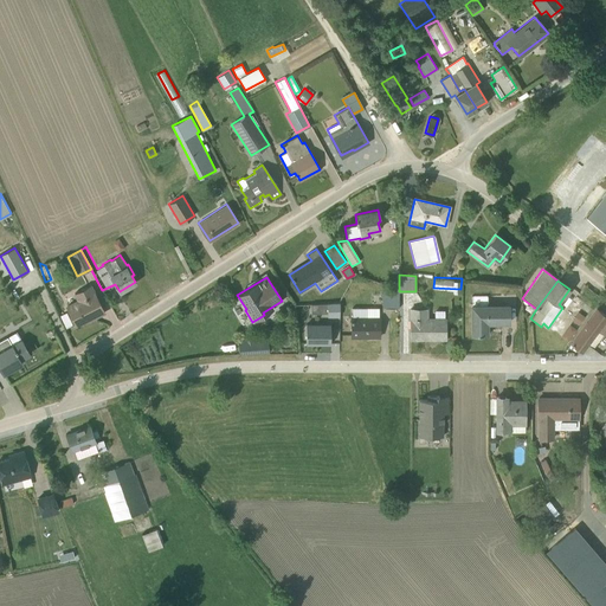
[(75,323),(76,324),(89,317),(90,320),(104,311),(90,284),(72,294),(76,300),(65,304),(69,311),(62,315),(68,327),(75,323)]
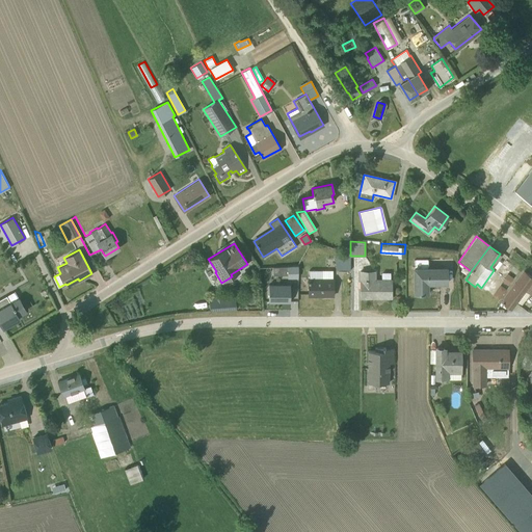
[(509,255),(503,250),(500,254),(490,267),(494,270),(497,272),(499,269),(504,261),(509,255)]
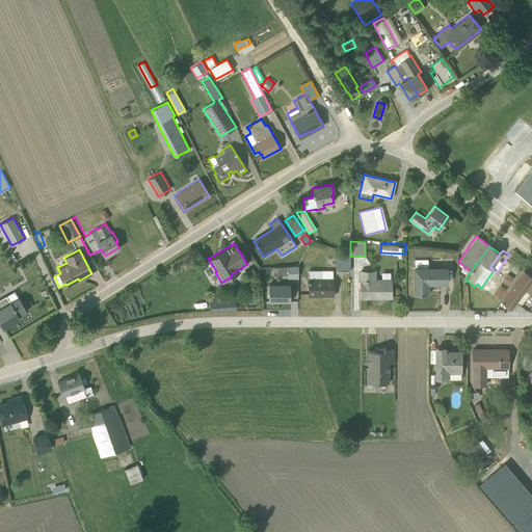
[(350,258),(335,259),(335,270),(350,270),(350,258)]
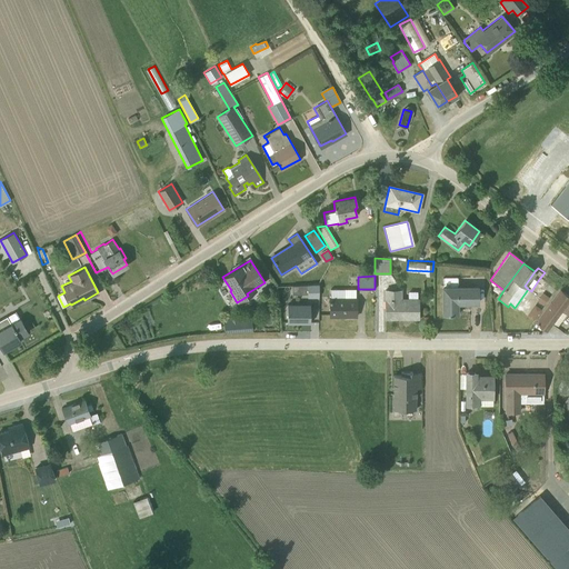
[(457,278),(442,278),(442,313),(457,313),(457,305),(478,303),(478,286),(457,286),(457,278)]
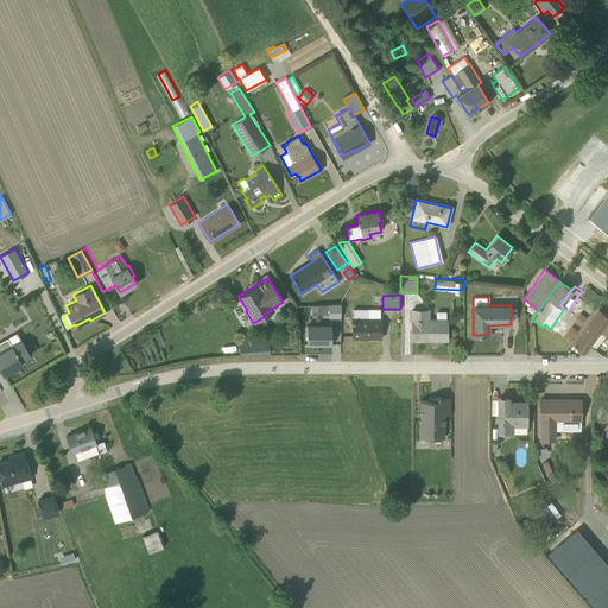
[(581,302),(576,298),(570,308),(575,311),(581,302)]
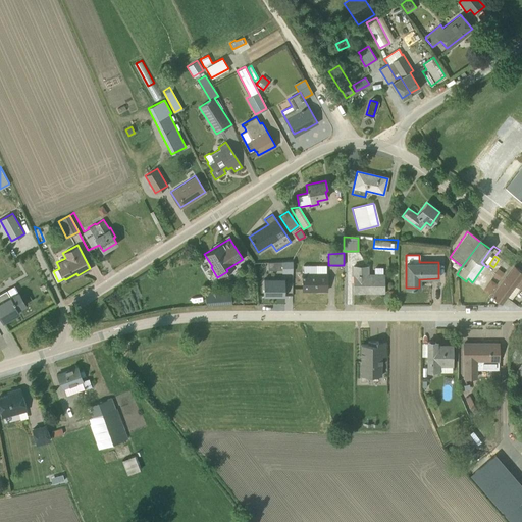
[(294,258),(268,259),(269,275),(281,275),(280,272),(294,271),(294,258)]
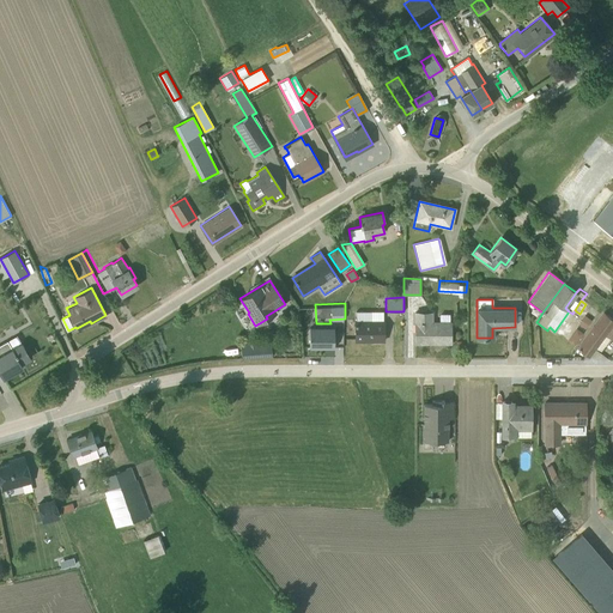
[(370,311),(354,311),(356,341),(383,340),(383,321),(370,321),(370,311)]
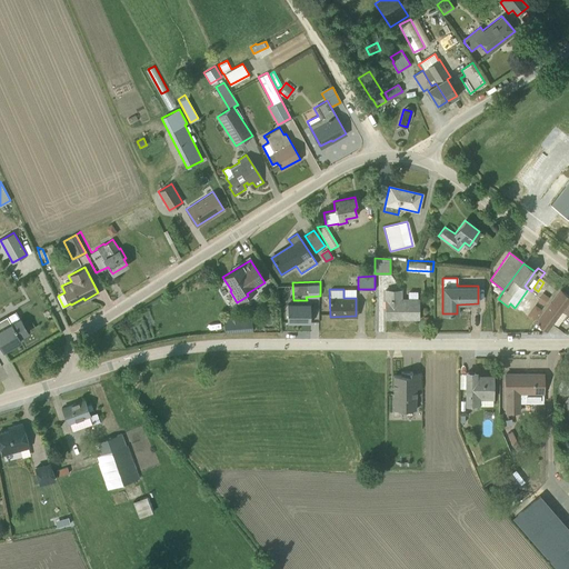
[(386,289),(385,318),(418,318),(418,291),(407,291),(407,298),(401,298),(401,289),(386,289)]
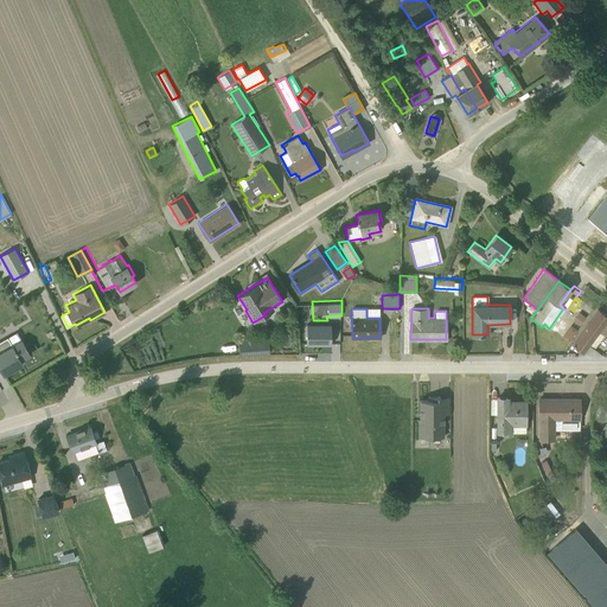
[(606,315),(598,310),(572,344),(582,352),(588,344),(593,349),(602,336),(605,338),(606,333),(606,315)]
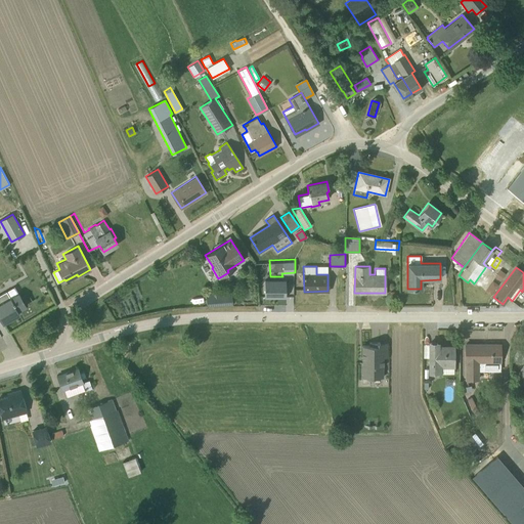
[(286,279),(264,279),(264,297),(285,297),(286,279)]
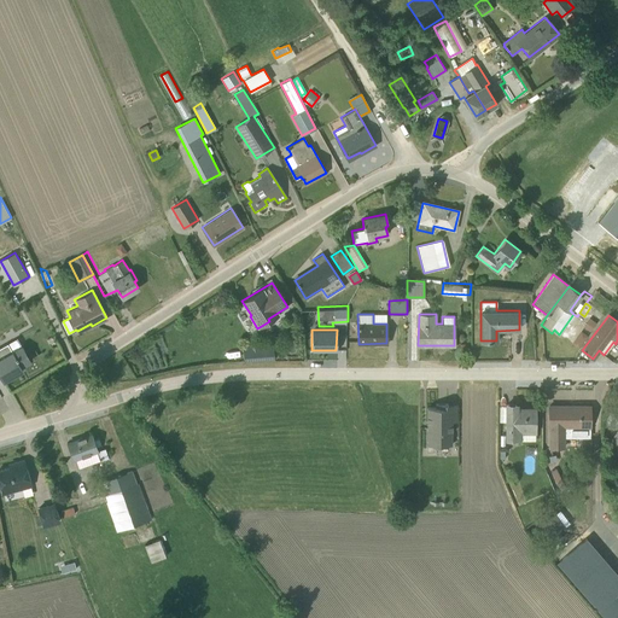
[(584,336),(578,331),(573,338),(579,343),(584,336)]
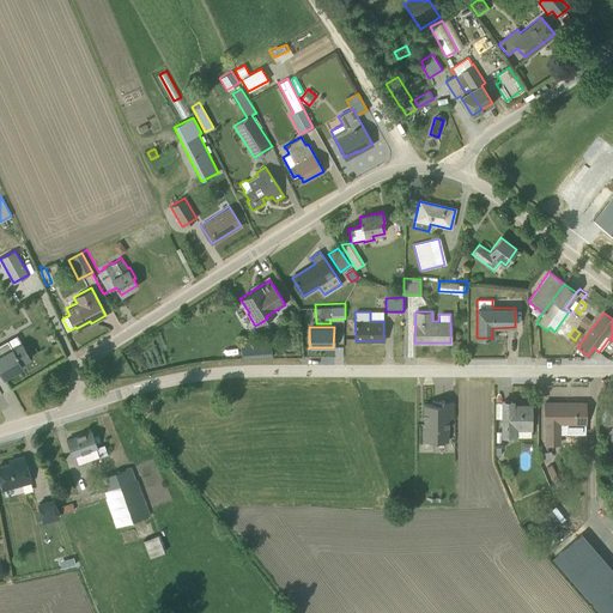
[(0,370),(4,377),(23,366),(20,363),(30,358),(17,335),(0,344),(0,370)]
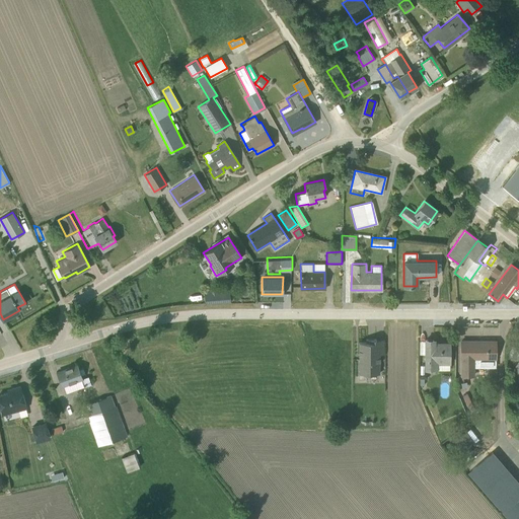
[(230,288),(206,289),(207,302),(231,301),(230,288)]
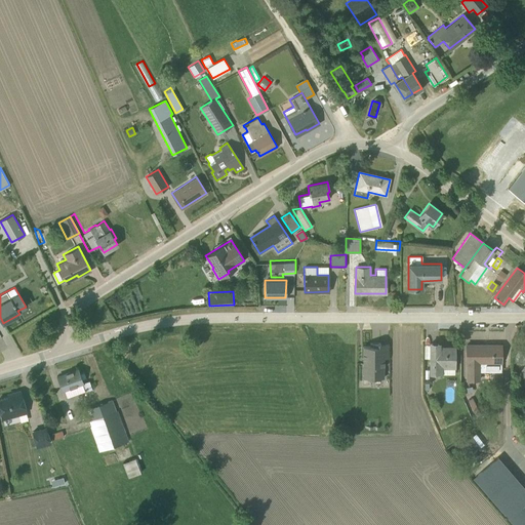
[(369,346),(363,346),(362,377),(382,378),(384,358),(387,358),(388,342),(369,342),(369,346)]
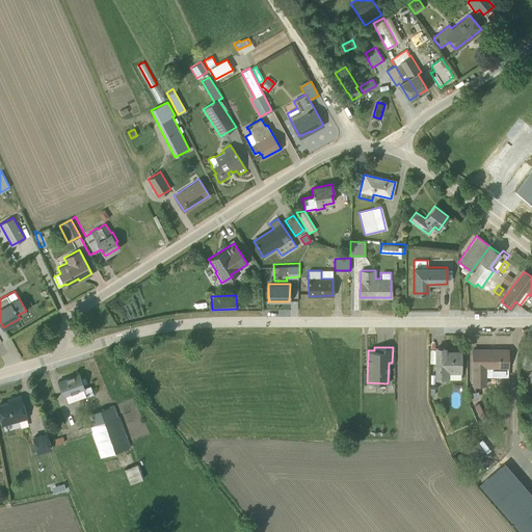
[(445,348),(436,348),(435,378),(460,378),(460,352),(445,352),(445,348)]
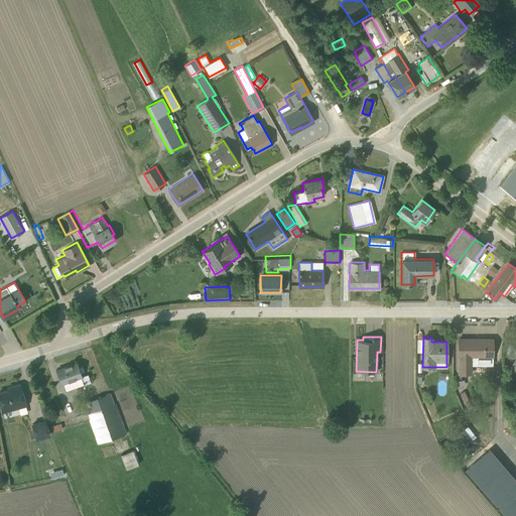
[(492,339),(459,339),(459,374),(472,374),(472,366),(493,365),(492,339)]
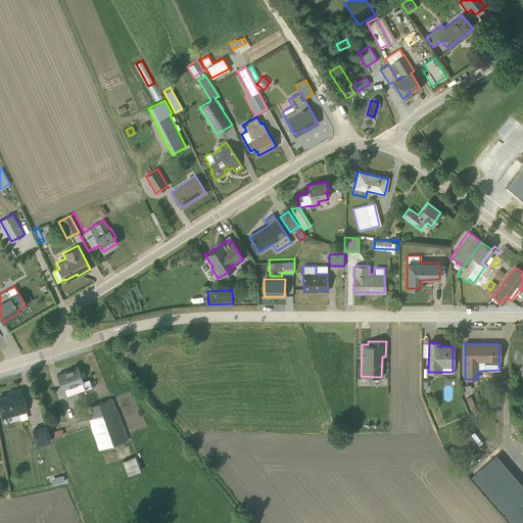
[(78,368),(57,375),(62,389),(64,389),(66,396),(85,389),(85,391),(92,388),(88,379),(83,381),(82,377),(85,376),(83,370),(80,372),(78,368)]
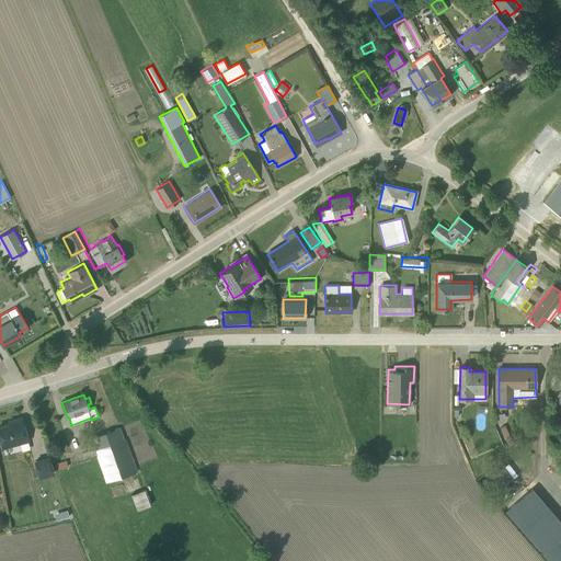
[(0,425),(0,436),(3,448),(29,442),(22,418),(12,420),(13,423),(0,425)]
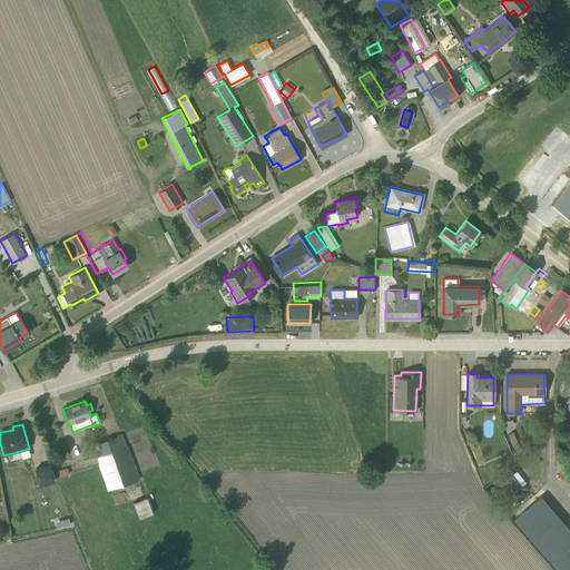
[(121,433),(94,443),(98,455),(97,457),(108,490),(139,479),(128,445),(126,445),(121,433)]
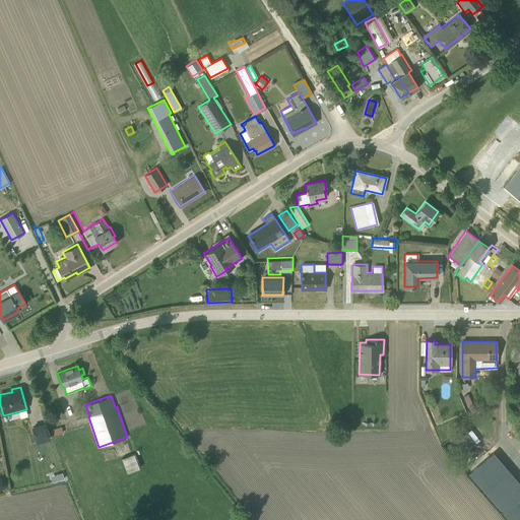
[(45,423),(31,427),(36,443),(50,439),(45,423)]
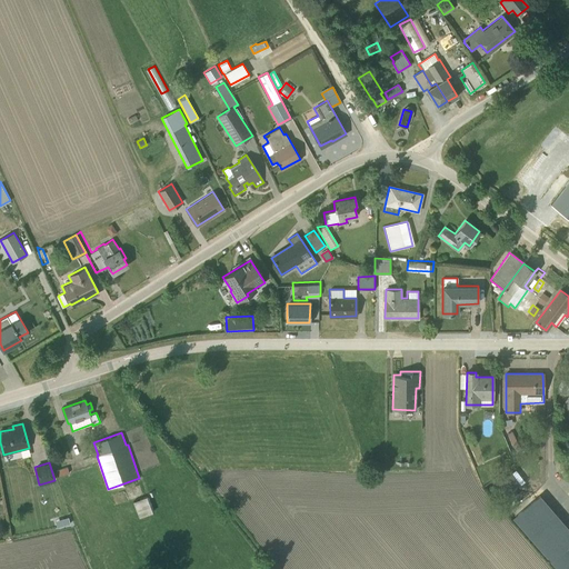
[(67,466),(56,469),(58,476),(69,472),(67,466)]
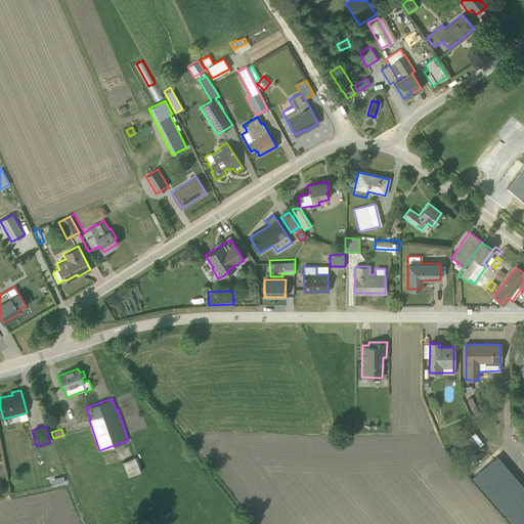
[(523,523),(523,479),(500,453),(477,474),(522,523),(523,523)]
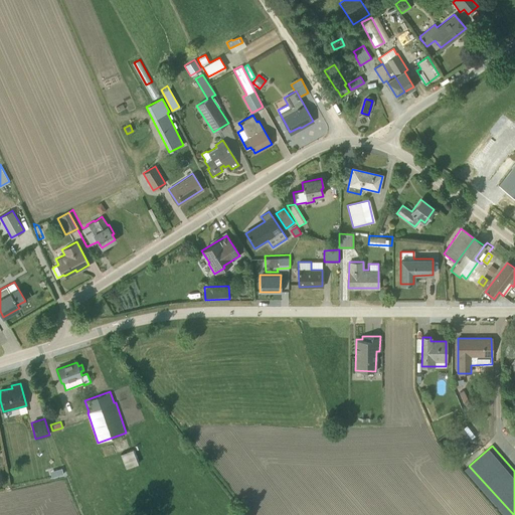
[(132,450),(121,454),(126,468),(138,464),(132,450)]
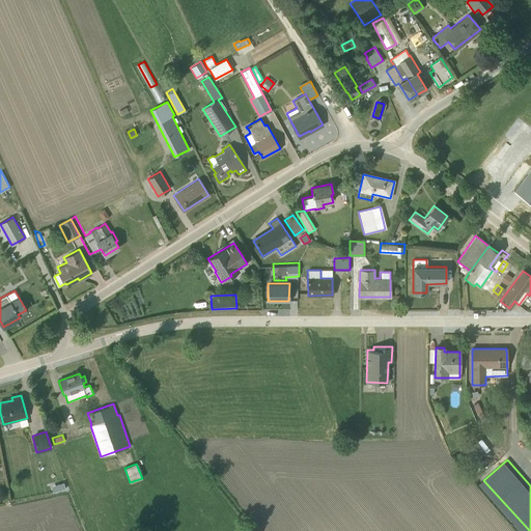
[(63,480),(54,482),(57,493),(66,490),(63,480)]
